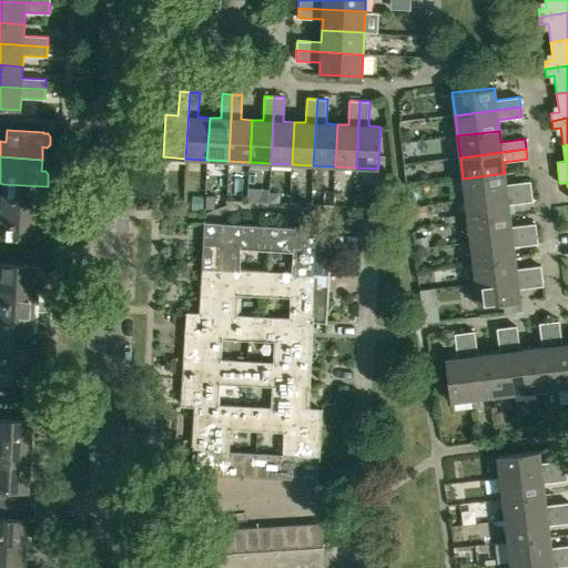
[(465,200),(531,191),(530,181),(506,184),(505,173),(463,179),(465,200)]
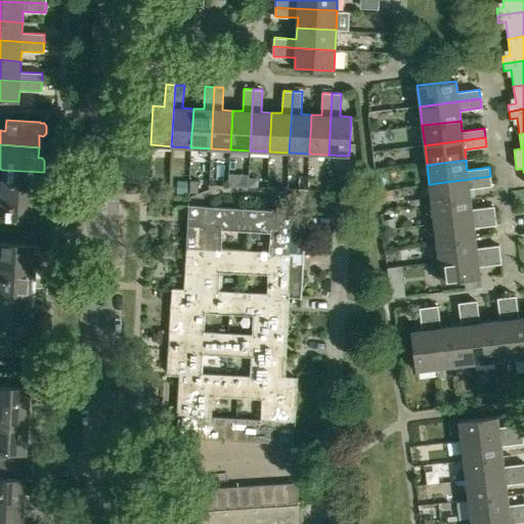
[(43,181),(44,172),(3,170),(2,194),(36,197),(37,184),(40,184),(43,181)]
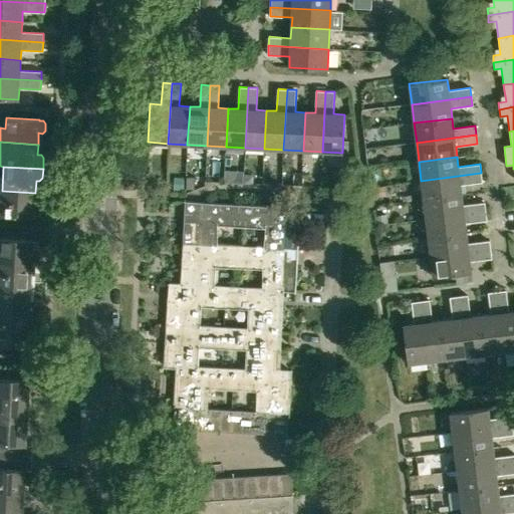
[(253,184),(254,177),(251,174),(244,173),(244,183),(253,184)]
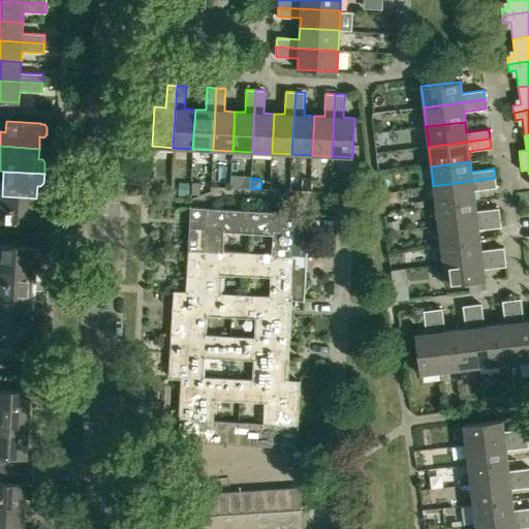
[(436,206),(475,200),(473,190),(496,187),(495,178),(433,186),(436,206)]
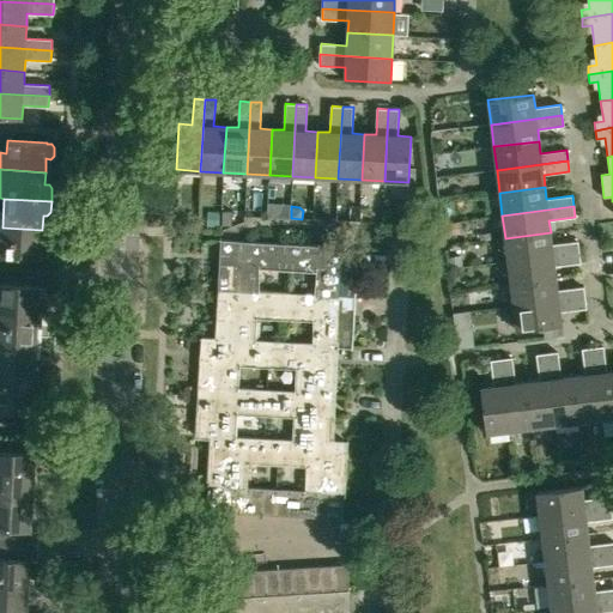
[(232,225),(232,216),(232,211),(223,210),(223,216),(222,225),(232,225)]
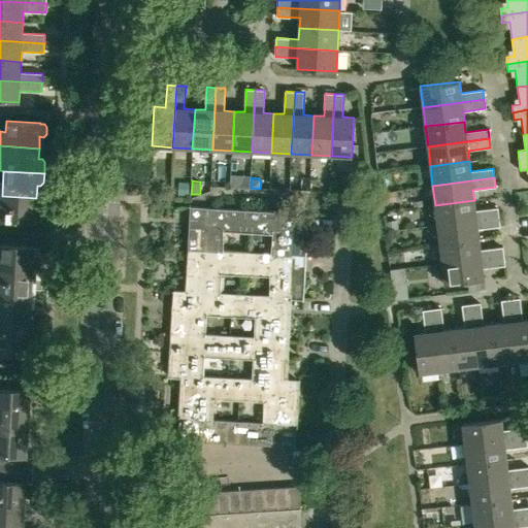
[(189,186),(179,185),(178,195),(189,196),(189,186)]
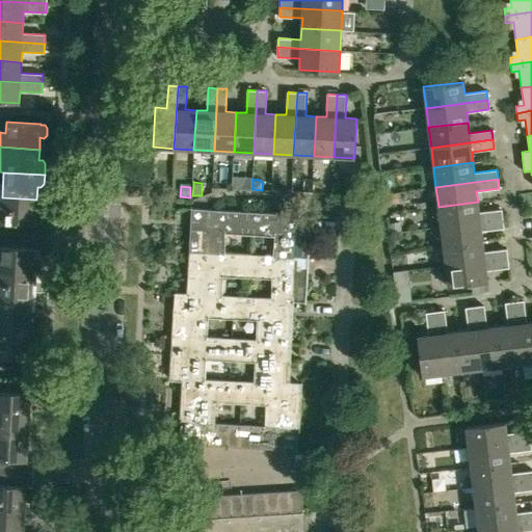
[(395,193),(390,194),(384,194),(387,204),(392,204),(396,203),(395,193)]
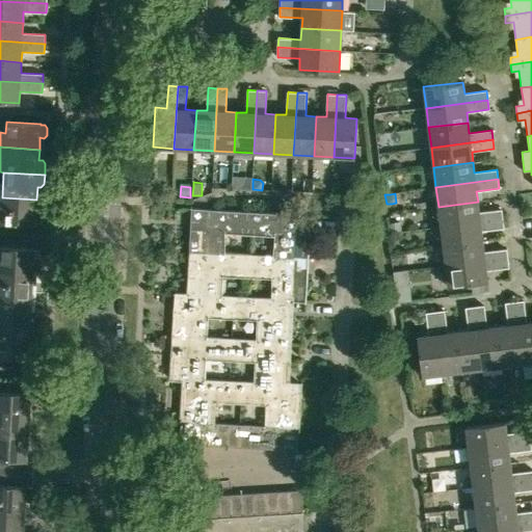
[(40,211),(36,211),(36,200),(2,197),(0,196),(0,222),(35,224),(35,223),(40,223),(42,221),(43,214),(40,211)]
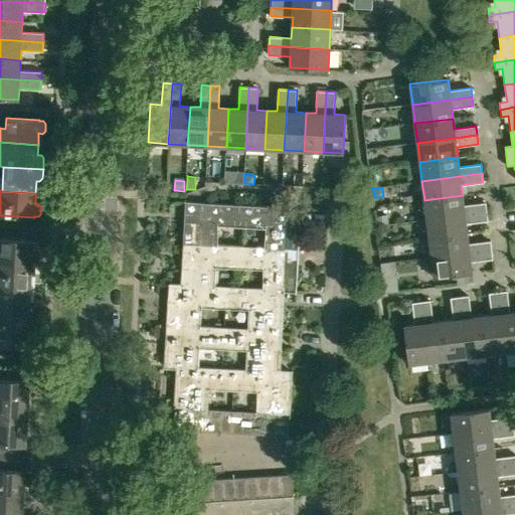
[(426,219),(487,211),(486,202),(464,205),(463,195),(424,200),(426,219)]
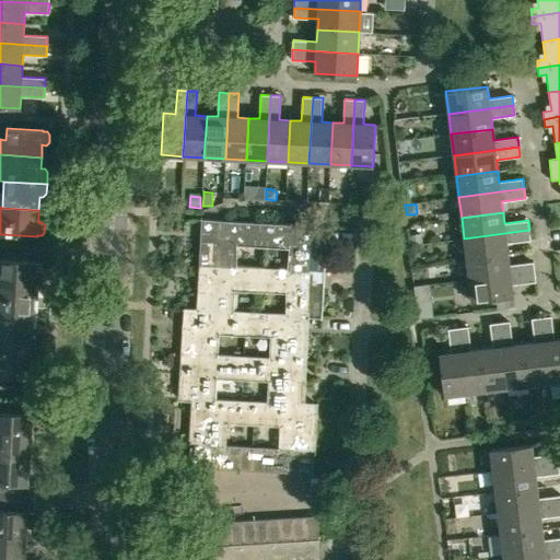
[(263,246),(264,223),(201,220),(199,265),(235,267),(235,266),(236,245),(263,246)]
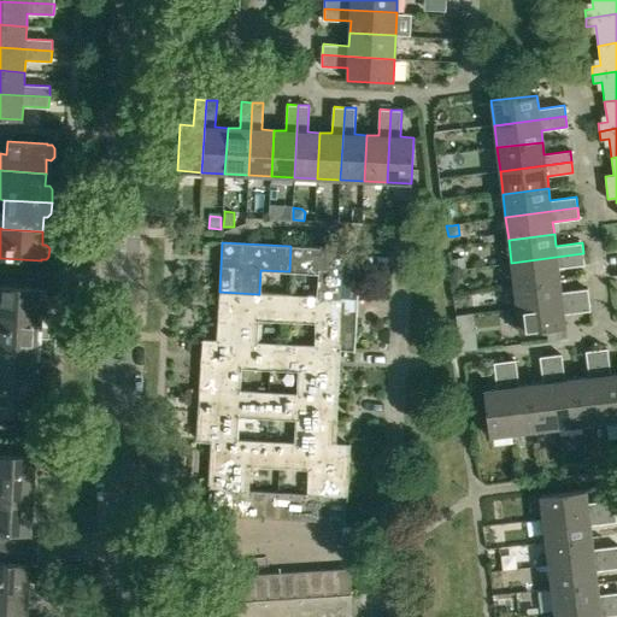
[(317,297),(357,299),(359,250),(291,246),(289,271),(318,274),(317,297)]
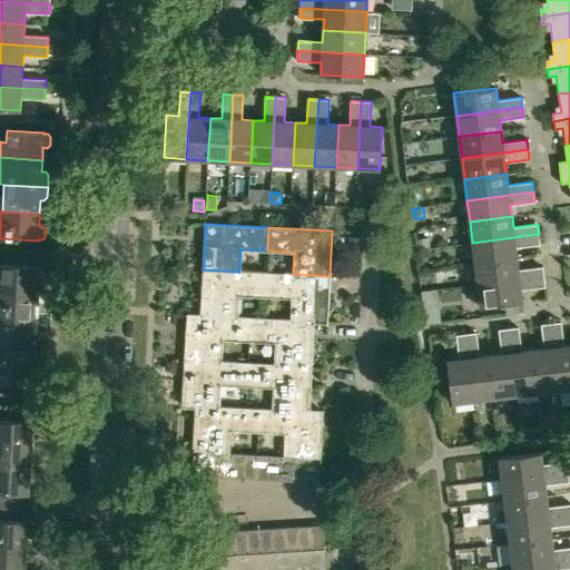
[(475,264),(517,258),(516,247),(540,244),(539,234),(472,243),(475,264)]
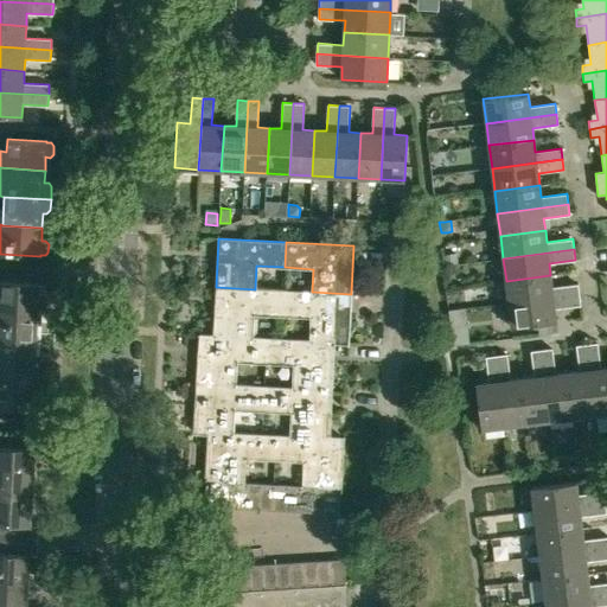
[(446,264),(457,263),(459,263),(458,254),(455,254),(445,255),(446,264)]
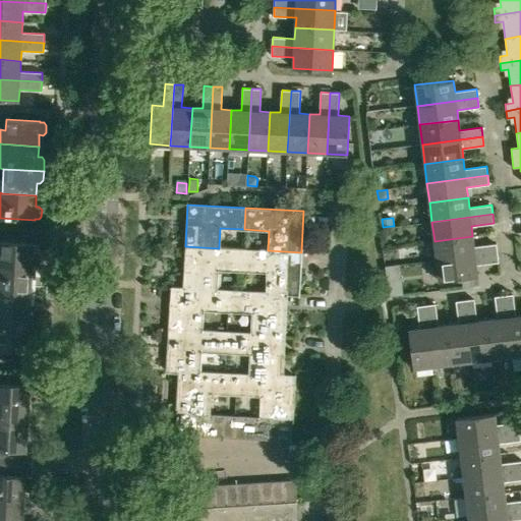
[(437,261),(497,253),(496,244),(474,246),(472,236),(435,241),(437,261)]
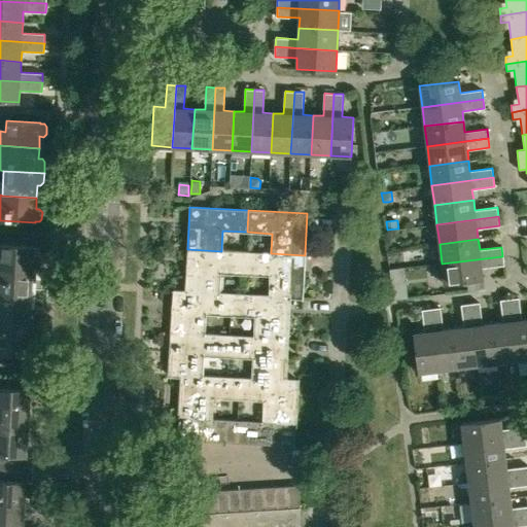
[(0,269),(33,272),(34,246),(0,243),(0,269)]
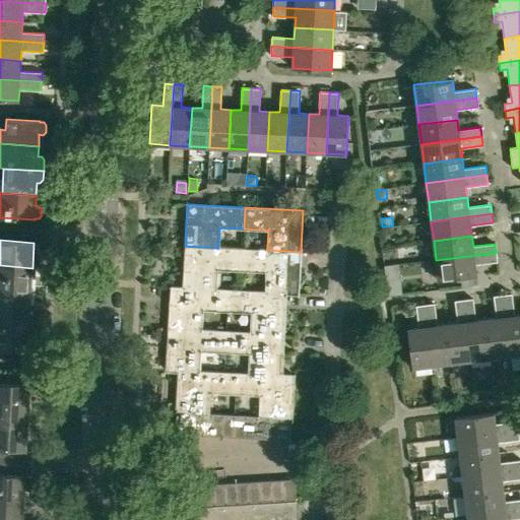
[(243,249),(218,247),(218,248),(185,246),(183,286),(183,287),(216,289),(216,288),(217,269),(242,270),(243,249)]
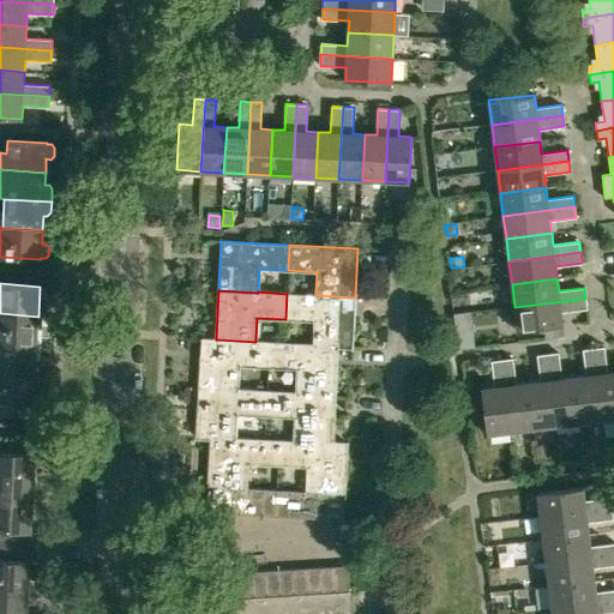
[(464,302),(464,293),(452,295),(453,304),(464,302)]
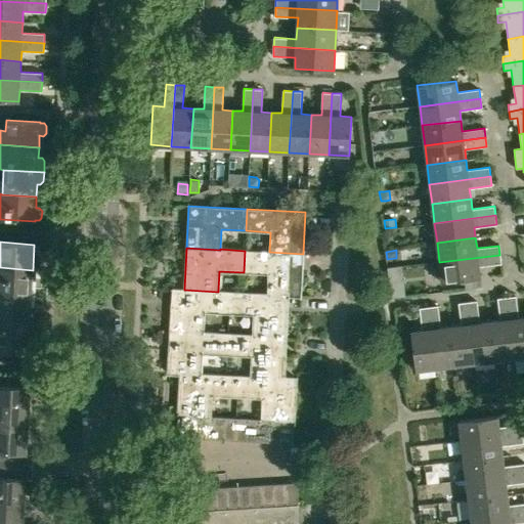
[(269,252),(245,251),(244,272),(268,273),(267,294),(289,295),(289,296),(301,297),(303,254),(269,252)]
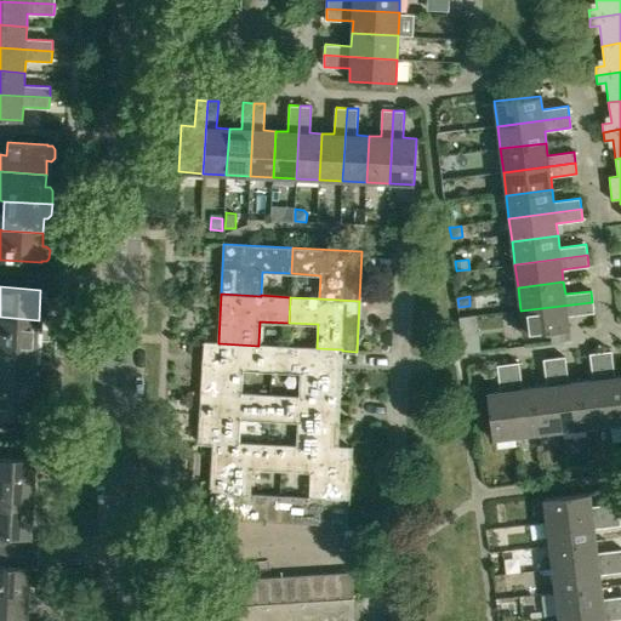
[(592,302),(520,311),(523,335),(569,329),(568,315),(594,312),(592,302)]
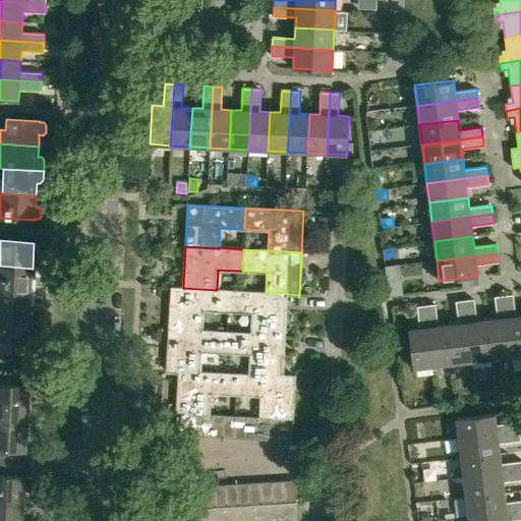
[(0,290),(31,292),(33,269),(0,266),(0,290)]
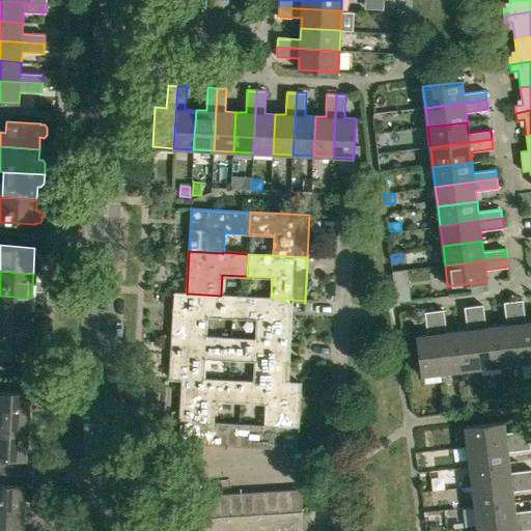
[(187,294),(187,292),(174,291),(172,335),(206,337),(206,336),(207,316),(232,317),(233,296),(221,295),(221,296),(187,294)]
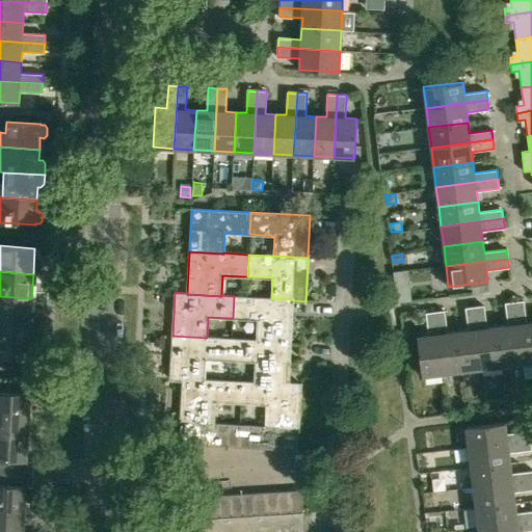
[(0,322),(30,323),(31,298),(0,296),(0,322)]
